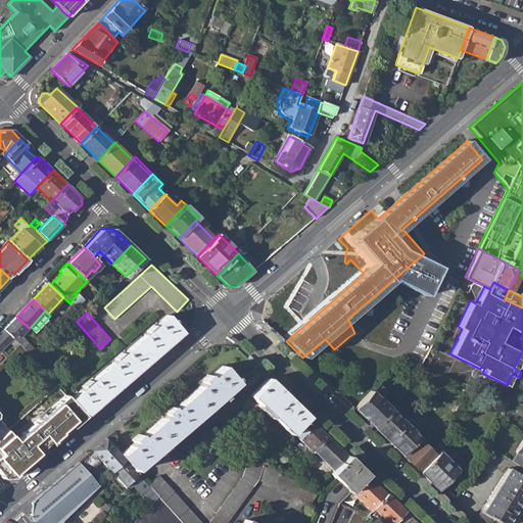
[(70,398),(86,416),(191,325),(181,315),(177,319),(175,317),(173,319),(168,314),(158,322),(157,321),(146,330),(148,331),(127,350),(126,348),(115,358),(116,359),(94,378),(93,376),(83,385),(84,386),(70,398)]
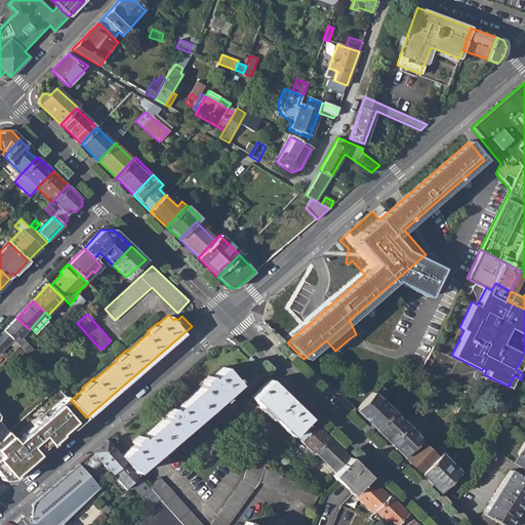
[(0,352),(0,353),(10,342),(13,338),(16,334),(19,337),(28,328),(16,318),(0,334),(0,352)]
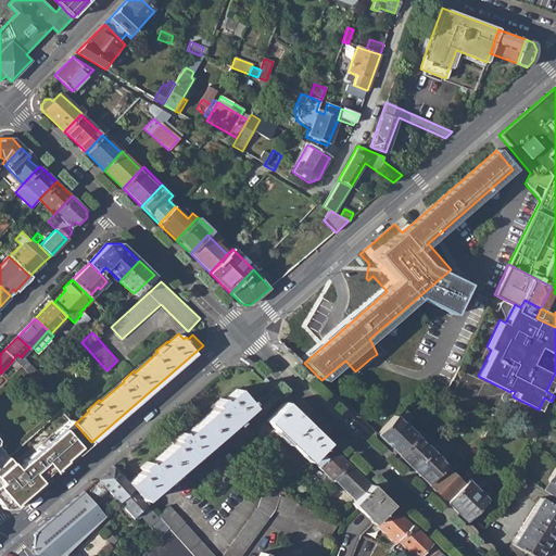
[(11,363),(17,370),(22,366),(14,358),(11,363)]
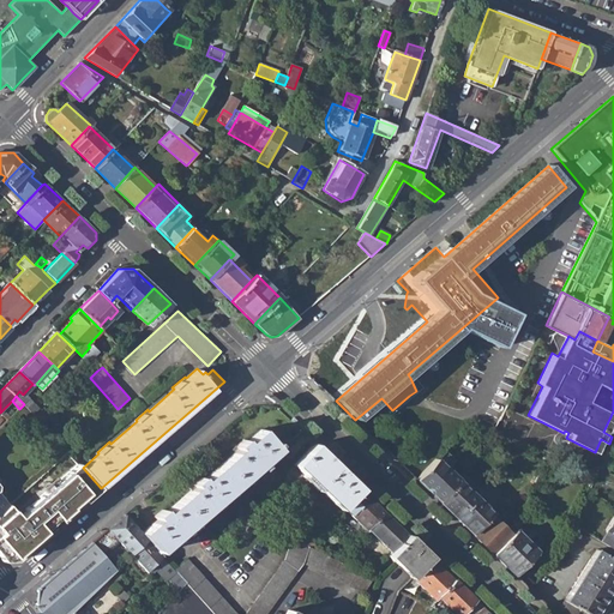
[(613,411),(603,432),(612,437),(612,435),(613,434),(613,411)]
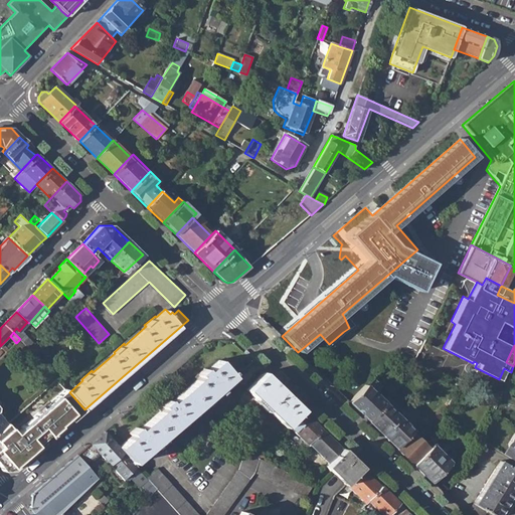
[(128,439),(119,447),(124,453),(134,463),(144,455),(164,438),(189,415),(234,376),(231,373),(233,371),(231,369),(229,370),(220,360),(207,371),(204,368),(194,376),(197,379),(170,401),(168,399),(159,407),(161,410),(139,430),(136,426),(130,433),(132,436),(128,439)]
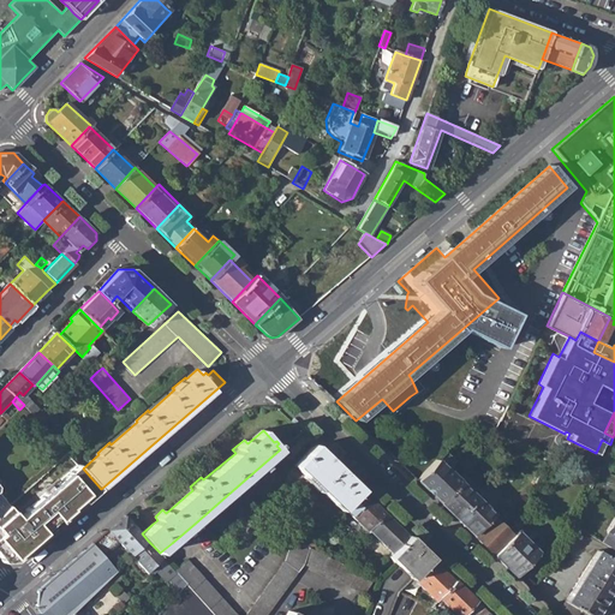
[(287,452),(293,458),(312,440),(305,433),(287,452)]
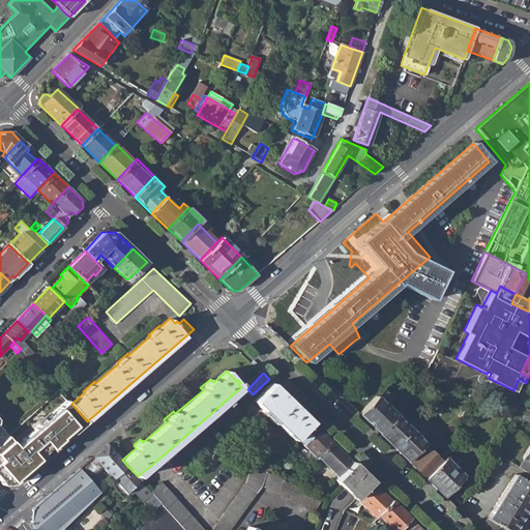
[(295,439),(297,437),(313,421),(272,382),(255,401),(295,439)]
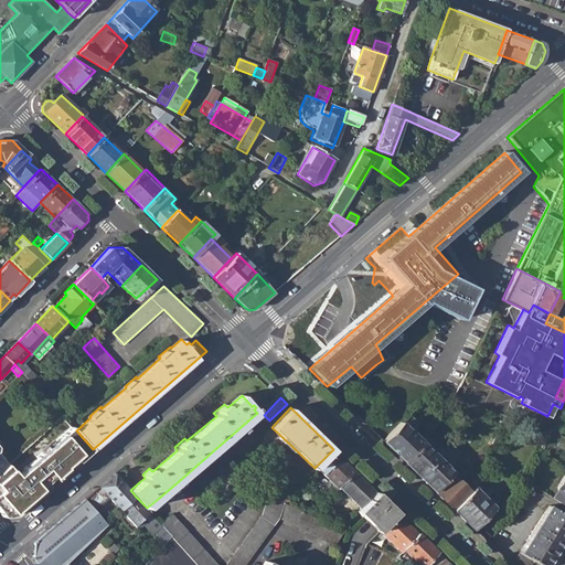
[(383,441),(404,462),(423,443),(402,423),(383,441)]
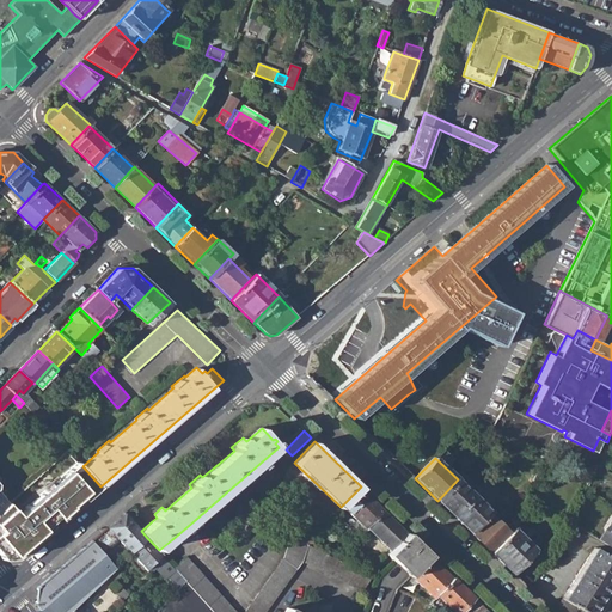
[(16,515),(7,505),(0,510),(0,551),(4,556),(16,558),(101,487),(83,466),(78,467),(75,465),(67,471),(16,515)]
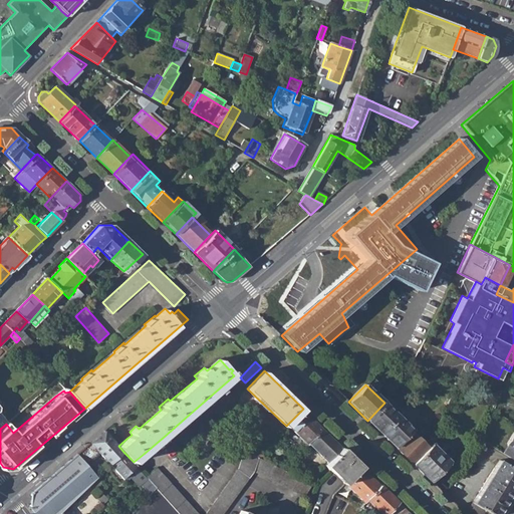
[(367,421),(381,434),(398,417),(384,405),(386,405),(384,403),(367,421)]
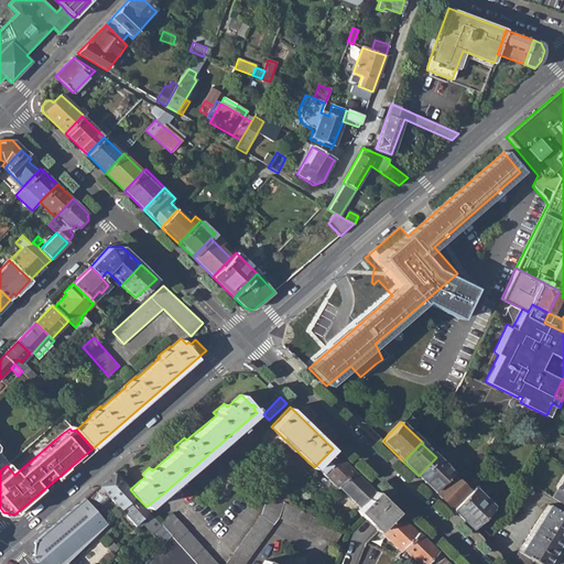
[(337,486),(339,484),(354,469),(333,448),(316,465),(337,486)]
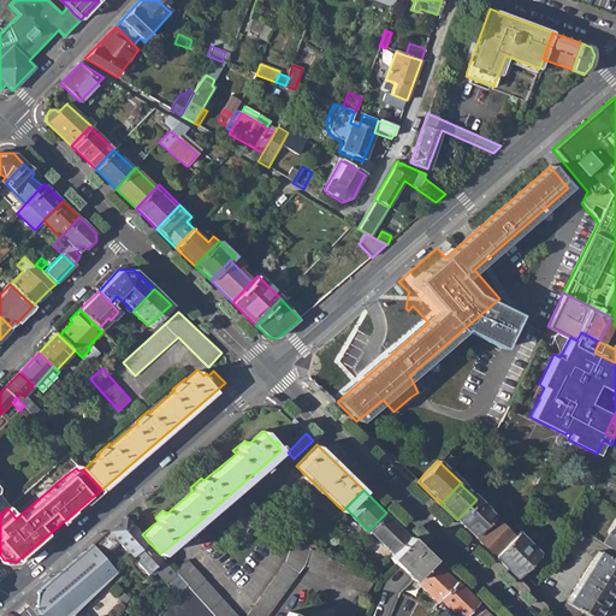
[(457,520),(474,537),(493,516),(477,499),(457,520)]
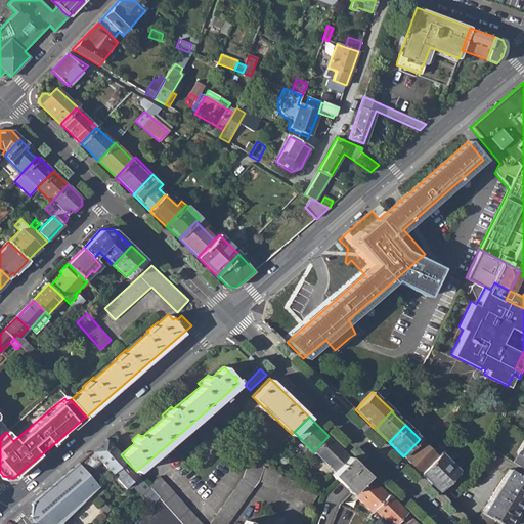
[(160,476),(149,485),(160,496),(170,508),(179,517),(184,523),(225,523),(258,478),(262,465),(282,444),(272,434),(252,453),(245,474),(210,523),(204,523),(160,476)]
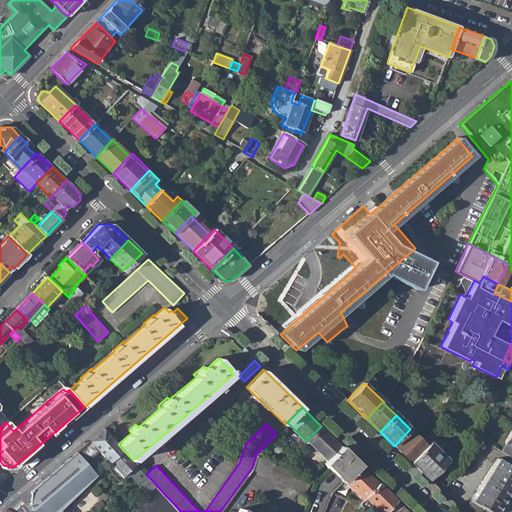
[(308,439),(327,458),(340,445),(321,426),(308,439)]
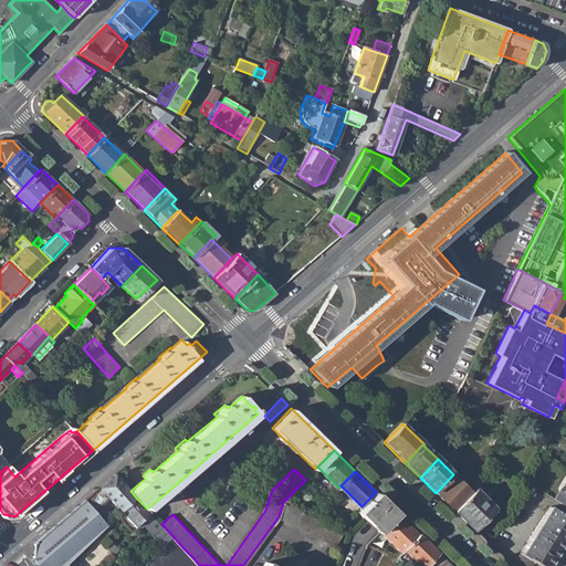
[(100,488),(115,504),(122,512),(136,498),(130,491),(115,473),(100,488)]
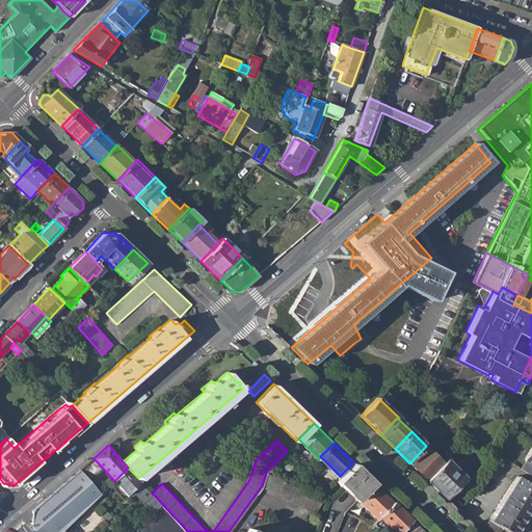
[(409,463),(427,481),(444,464),(426,446),(409,463)]
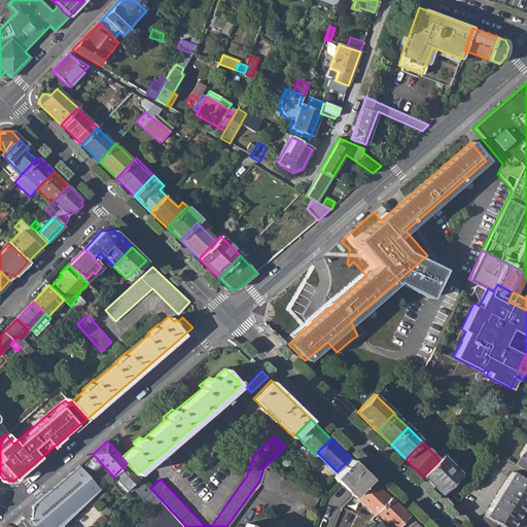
[(444,456),(440,460),(423,477),(443,495),(460,477),(460,472),(444,456)]
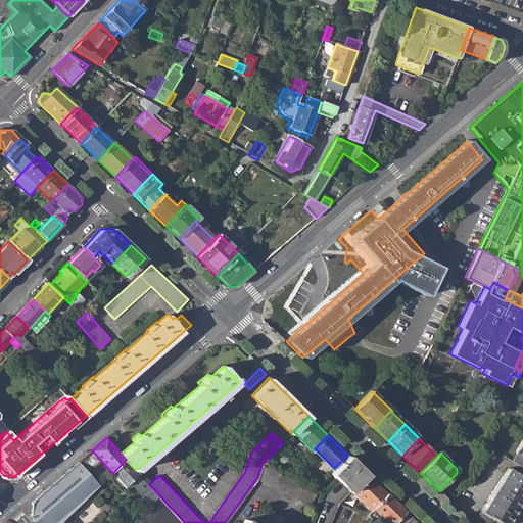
[(350,491),(352,490),(368,474),(347,455),(334,468),(331,472),(350,491)]
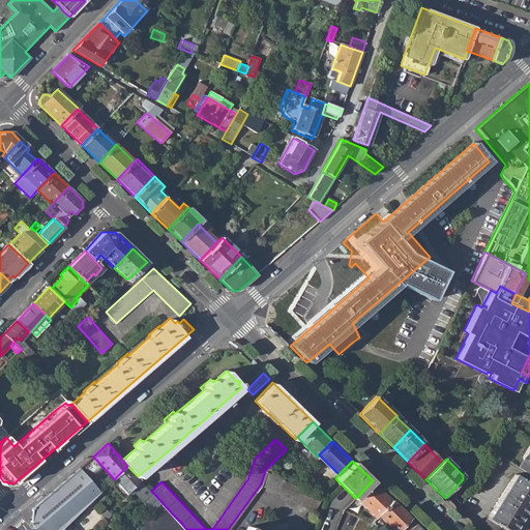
[(131,489),(141,499),(143,497),(154,509),(162,502),(151,491),(138,476),(127,466),(114,479),(127,493),(131,489)]
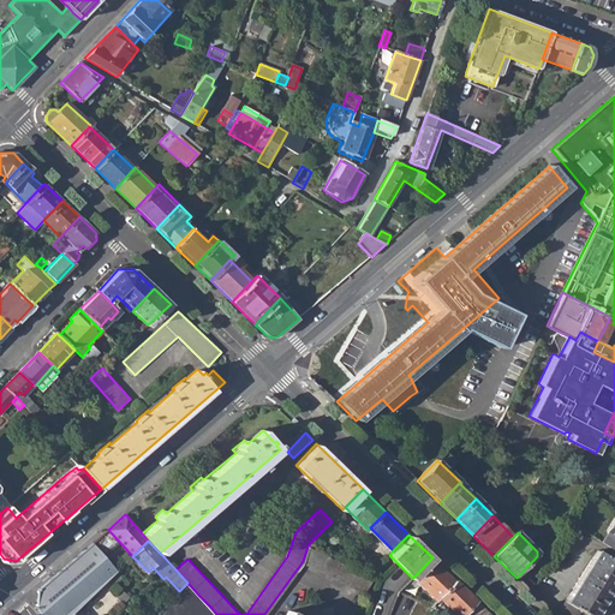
[(36,605),(43,614),(69,614),(72,611),(111,577),(117,571),(109,562),(91,544),(37,591),(36,605)]
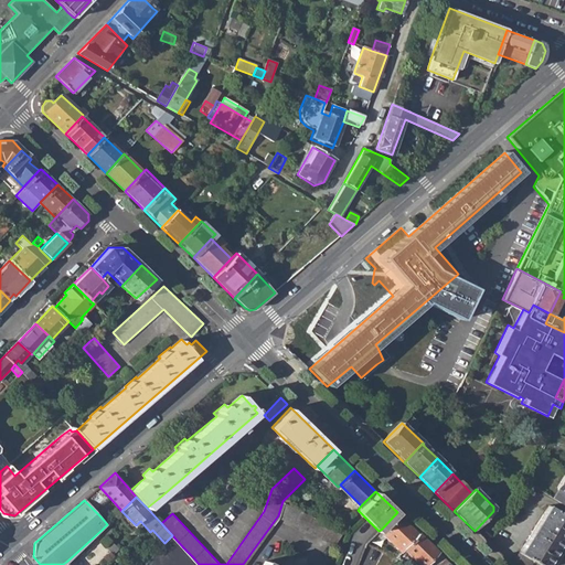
[(343,531),(283,501),(278,515),(337,545),(343,531)]
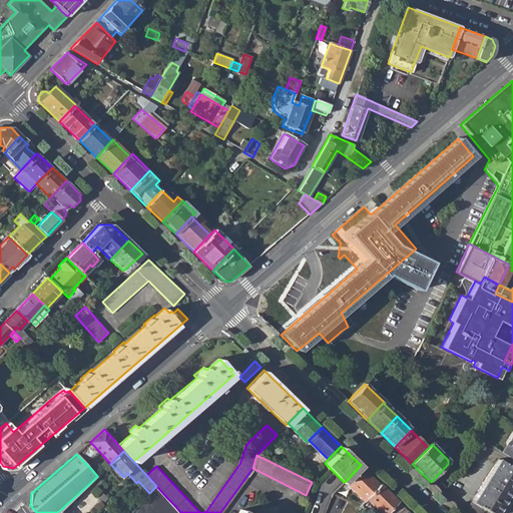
[(465,512),(483,512),(486,509),(491,512),(498,512),(512,489),(512,467),(499,459),(465,512)]
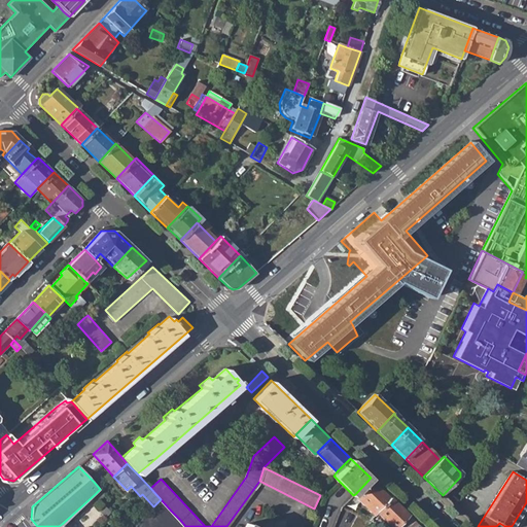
[(375,513),(378,511),(390,496),(371,478),(355,494),(375,513)]
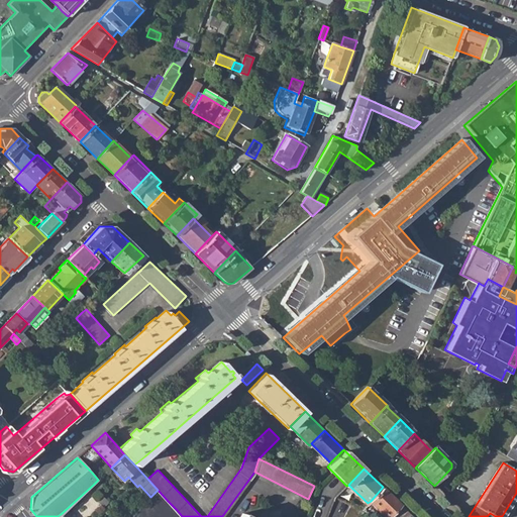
[(101,483),(99,479),(98,480),(93,485),(96,488),(101,483)]
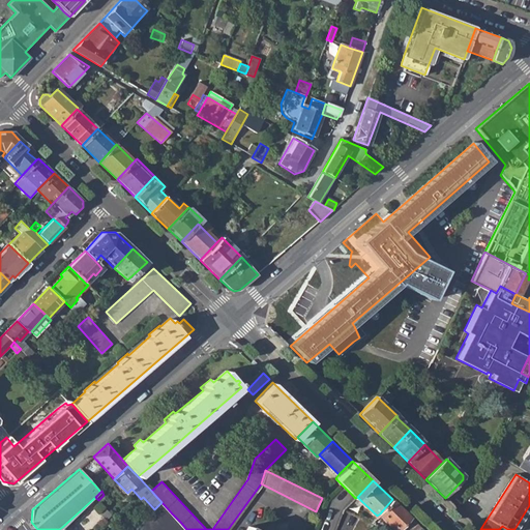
[(393,525),(399,529),(402,529),(412,519),(392,499),(380,513),(392,526),(393,525)]
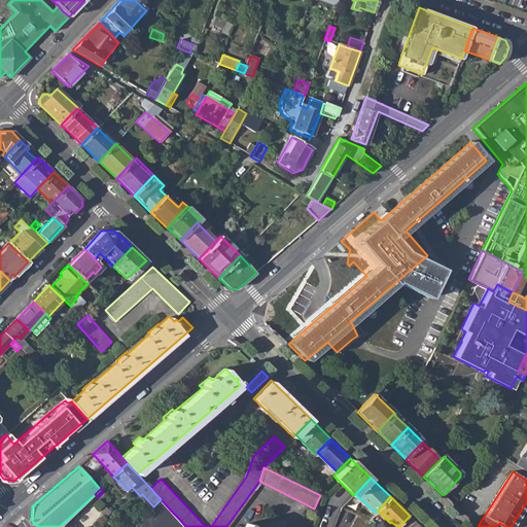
[(154,526),(164,526),(171,511),(161,499),(153,506),(147,514),(154,526)]
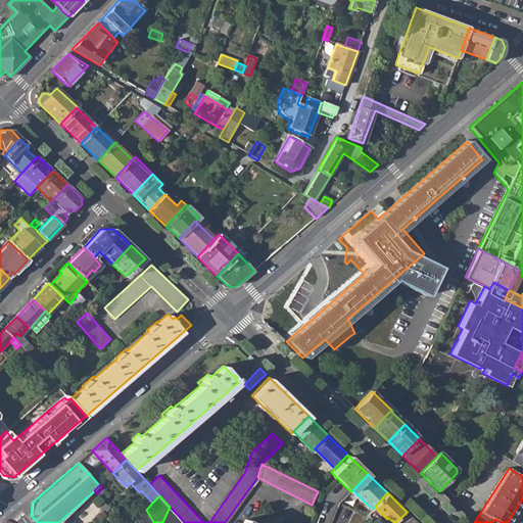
[(162,522),(173,522),(179,516),(170,507),(162,522)]
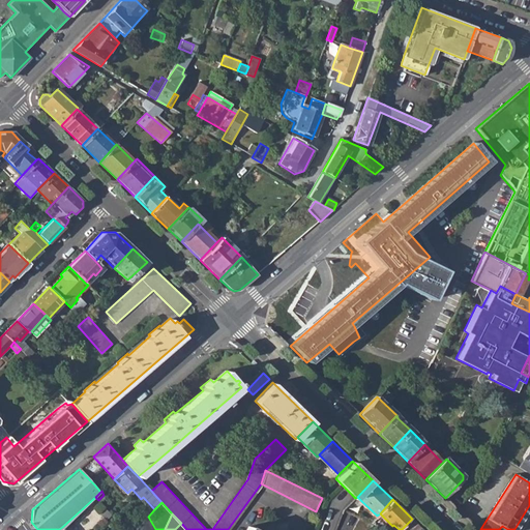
[(141,529),(155,529),(148,517),(139,527),(141,529)]
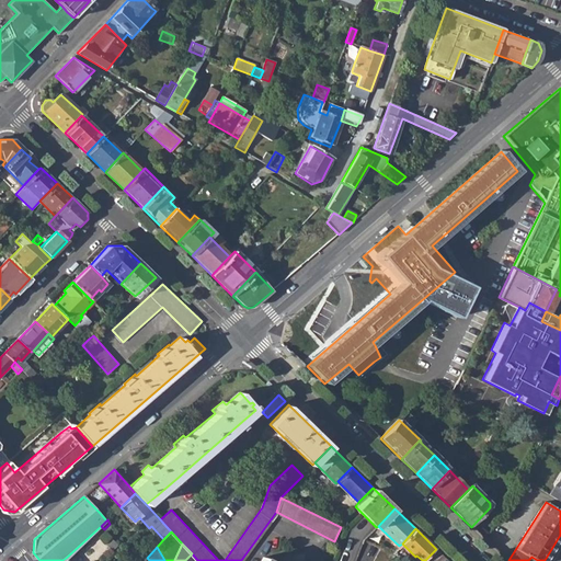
[(391,560),(396,553),(381,547),(374,560),(391,560)]
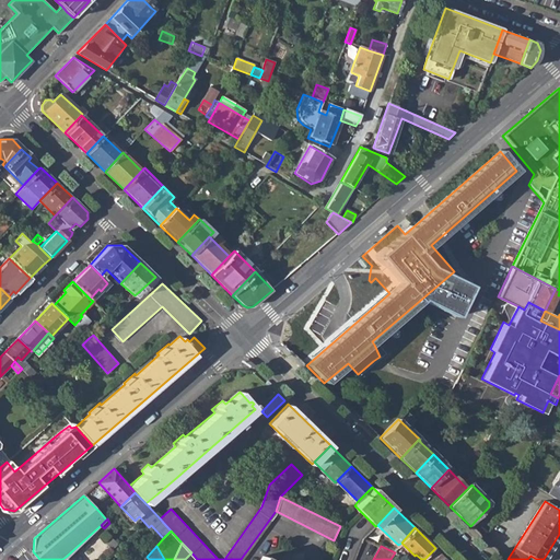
[(440,559),(443,557),(435,548),(424,559),(440,559)]
